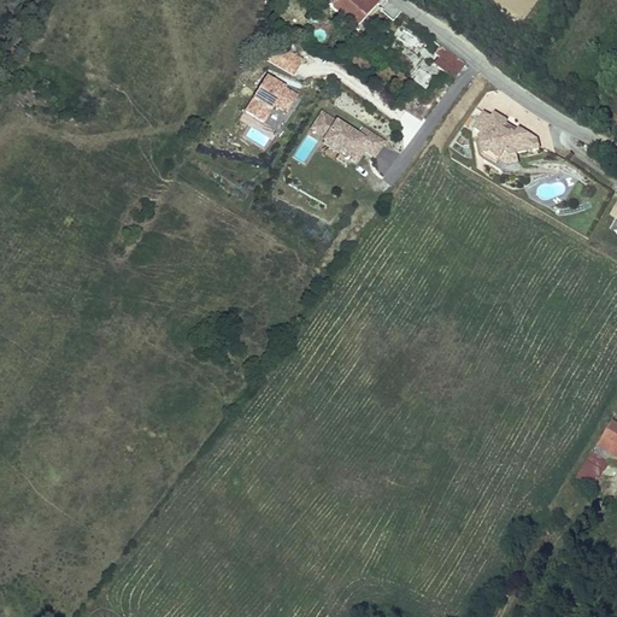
[(324,0),(356,29),(378,4),(374,0),(324,0)]
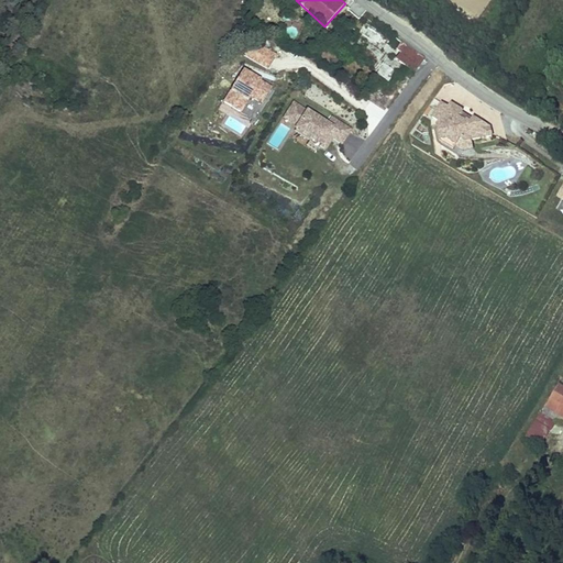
[(366,23),(360,33),(393,55),(396,51),(400,54),(397,61),(415,74),(424,58),(403,42),(399,45),(366,23)]
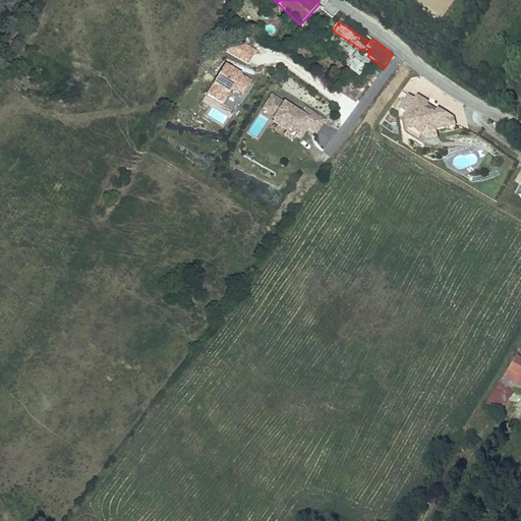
[(231,57),(248,65),(255,49),(238,41),(231,57)]
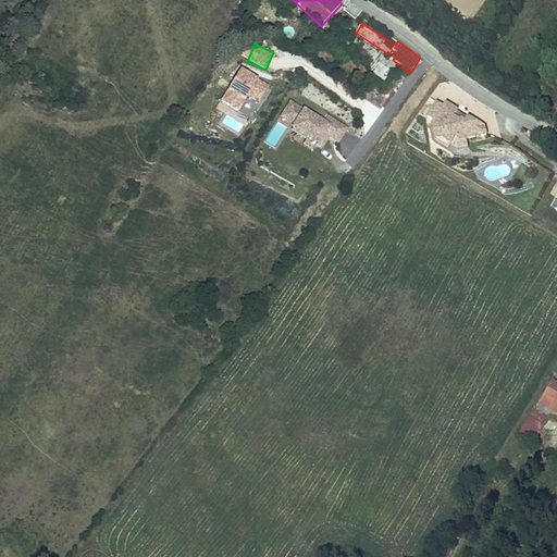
[(380,62),(372,72),(383,82),(392,72),(380,62)]
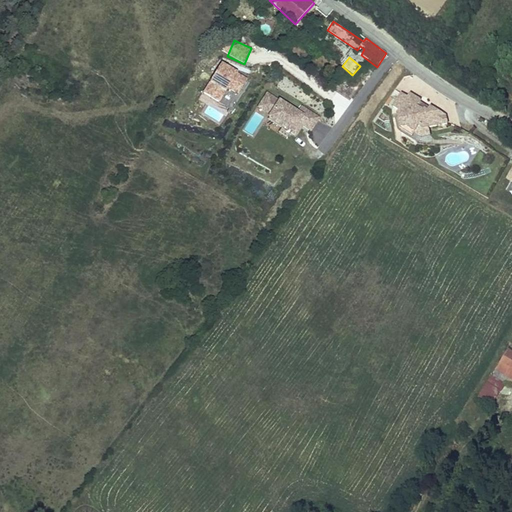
[(219,64),(202,96),(231,111),(248,79),(219,64)]
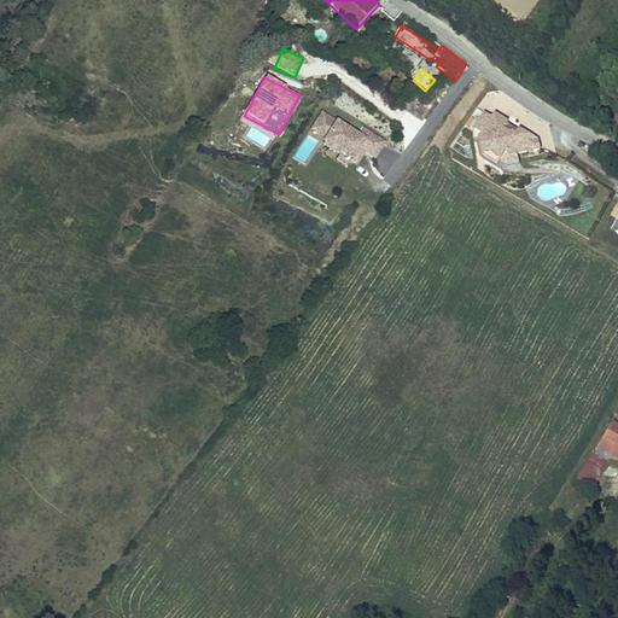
[(305,168),(318,146),(356,168),(365,155),(375,161),(388,140),(363,127),(359,134),(320,111),(292,159),(305,168)]
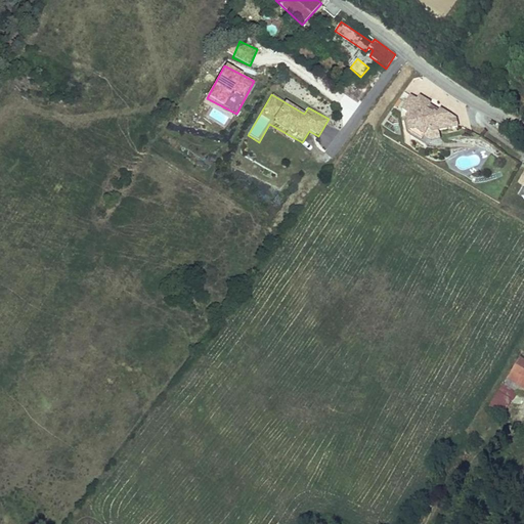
[(459,128),(456,120),(440,110),(439,113),(438,115),(436,113),(433,114),(428,111),(430,106),(431,104),(421,97),(418,101),(411,97),(403,111),(409,115),(407,118),(410,132),(419,131),(419,132),(426,137),(429,131),(434,133),(439,132),(459,128)]
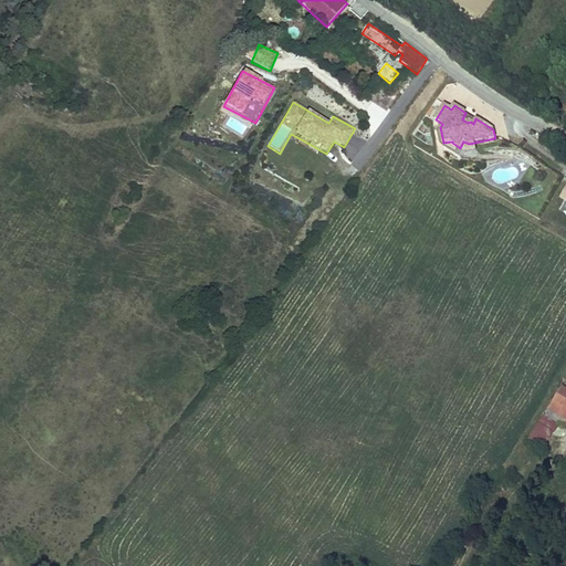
[(452,142),(443,143),(444,145),(457,153),(459,149),(460,148),(452,143),(452,142)]
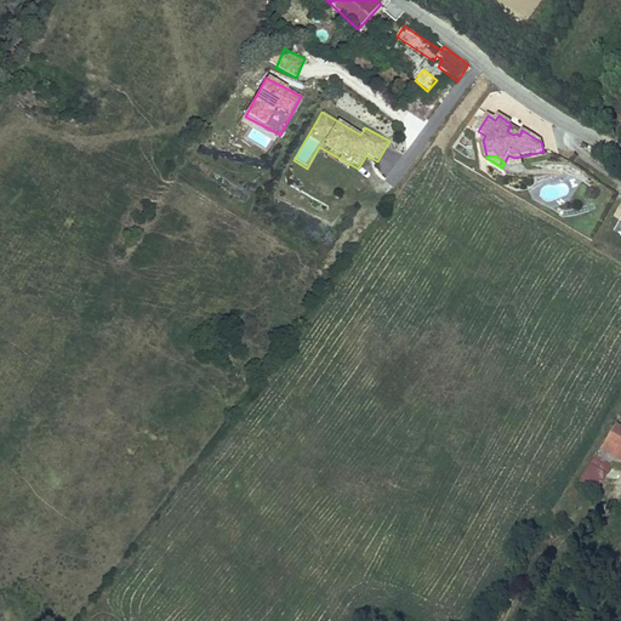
[(520,157),(514,158),(508,155),(505,163),(503,164),(512,169),(523,166),(520,157)]
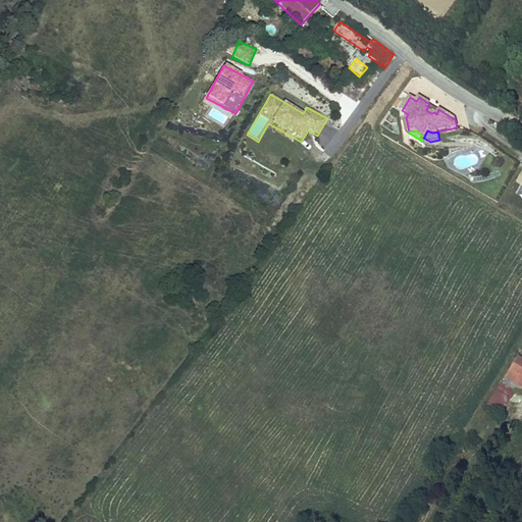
[(507,378),(521,387),(521,363),(518,361),(507,378)]
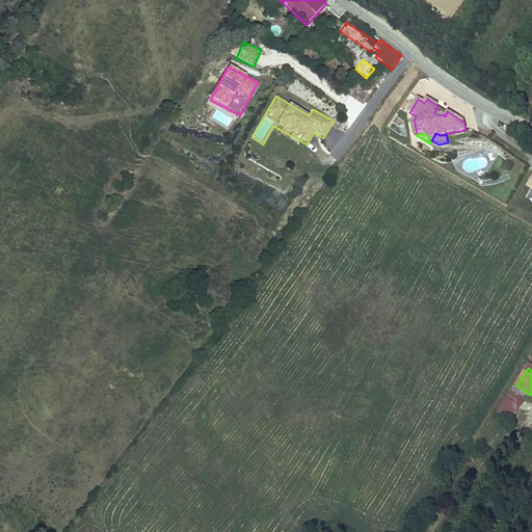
All buildings are outlined.
